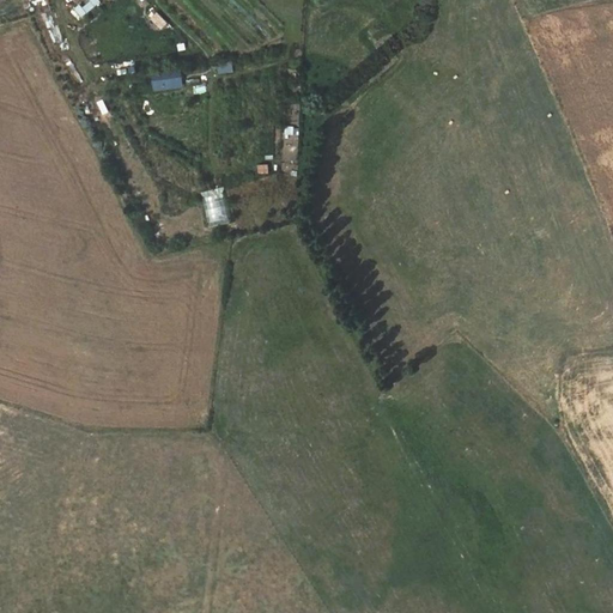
[(155,11),(147,18),(159,29),(167,22),(155,11)]
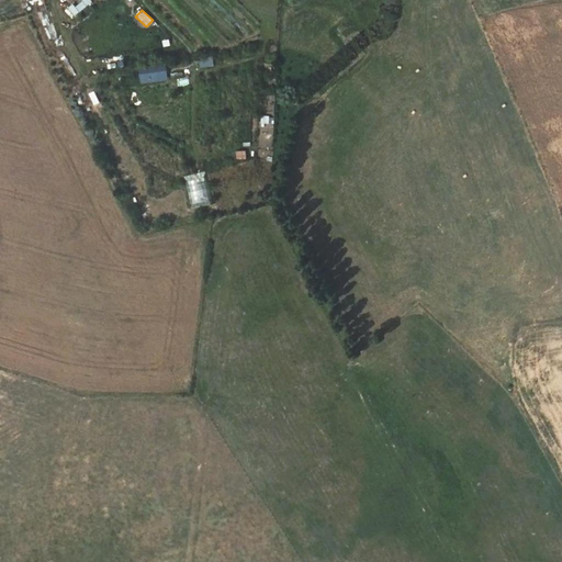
[(199,68),(213,66),(211,55),(198,57),(199,68)]
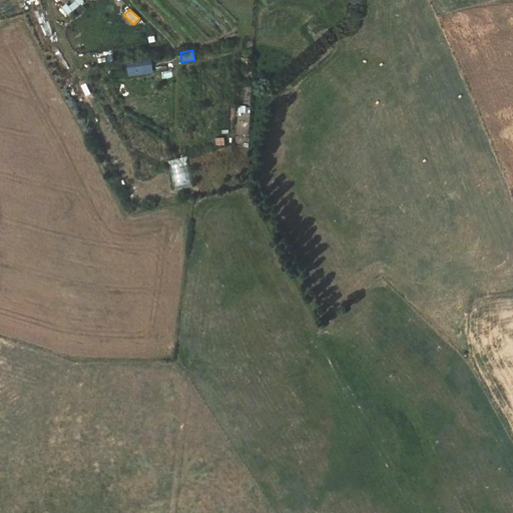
[(97,52),(98,61),(111,60),(111,51),(97,52)]
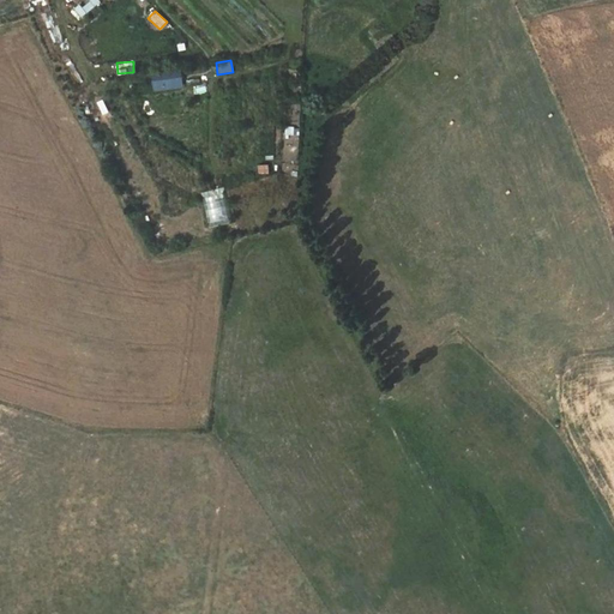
[(151,92),(182,86),(179,67),(148,73),(151,92)]
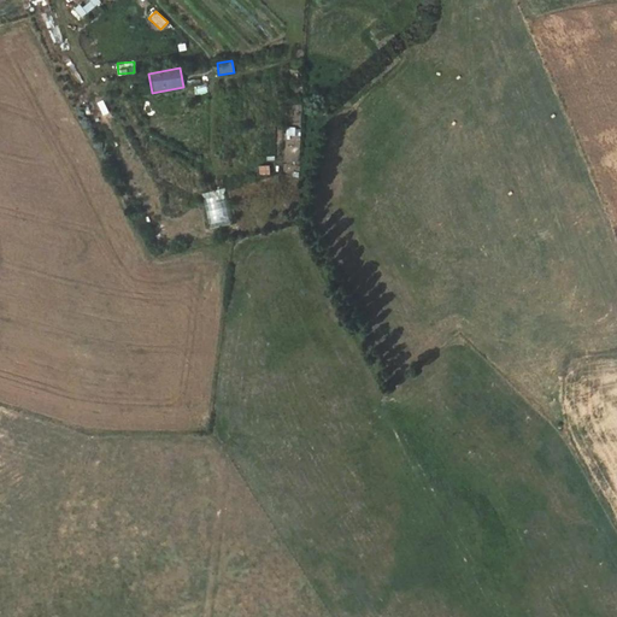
[(286,127),(285,136),(294,137),(294,127),(286,127)]
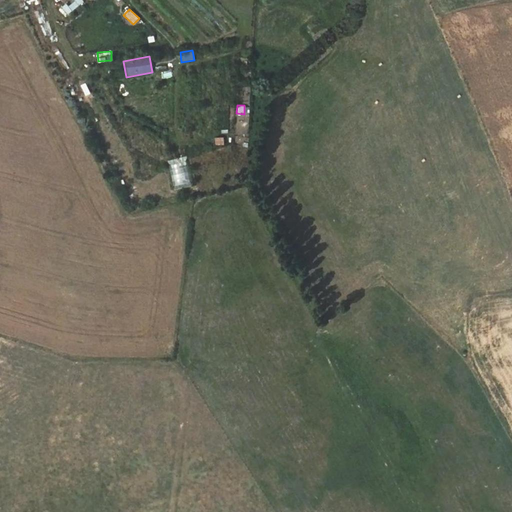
[(222,137),(213,138),(214,145),(223,144),(222,137)]
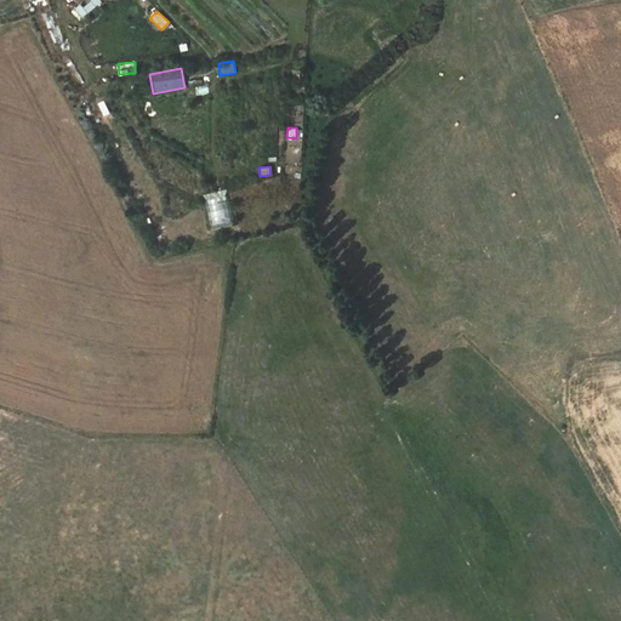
[(223,195),(204,201),(212,226),(232,218),(223,195)]
